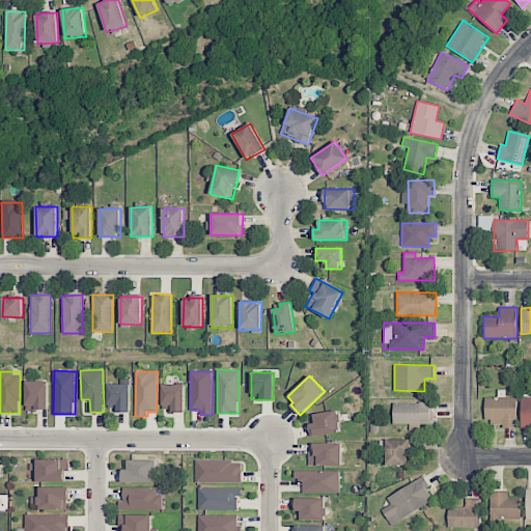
[(49,382),(26,381),(26,410),(48,410),(49,382)]
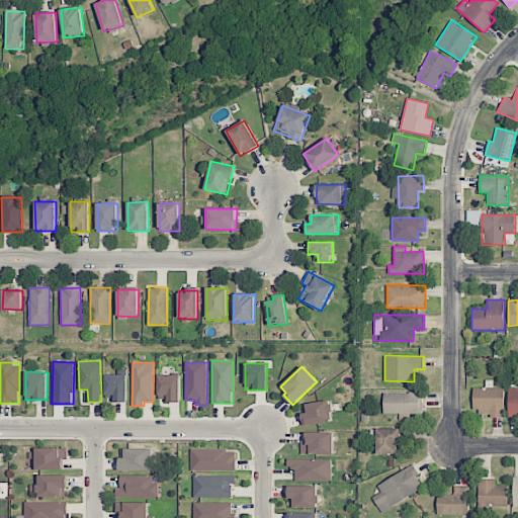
[(126,402),(127,375),(105,374),(105,396),(113,396),(113,402),(126,402)]
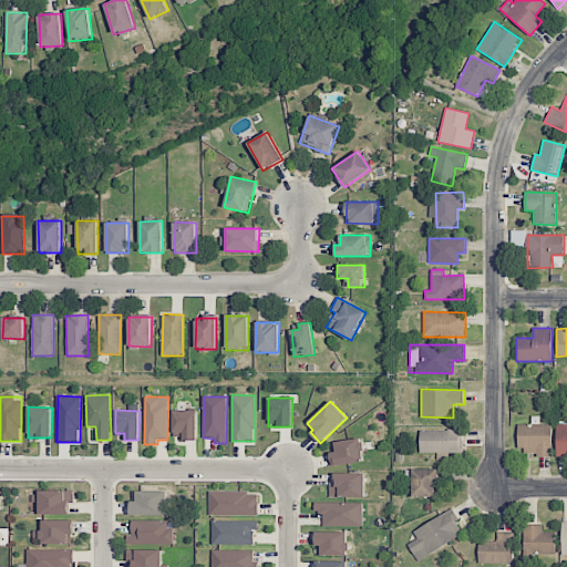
[(197,411),(173,410),(173,439),(197,439),(197,411)]
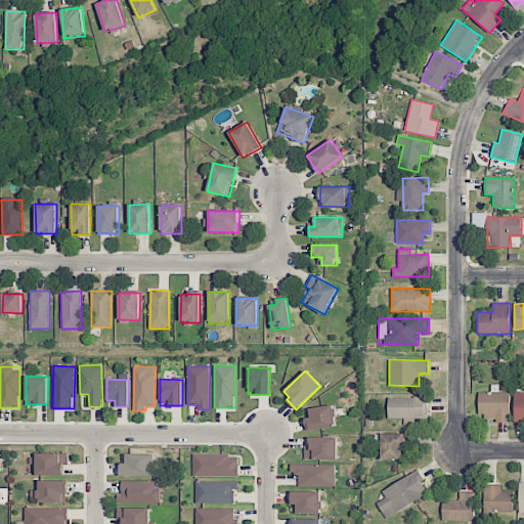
[(509,392),(478,392),(479,421),(510,420),(509,392)]
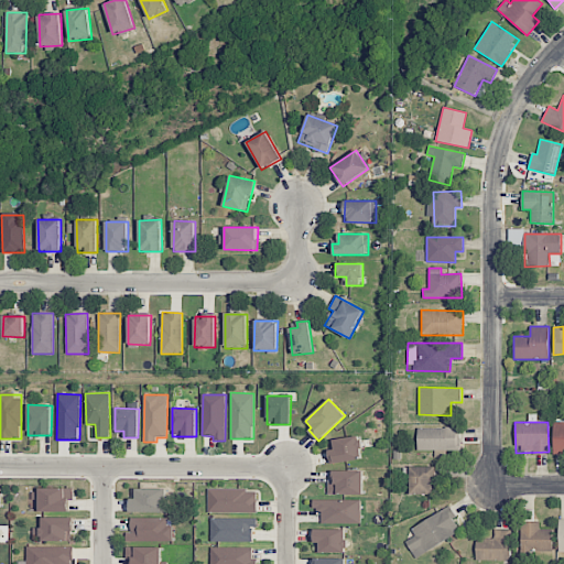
[(563,454),(563,422),(554,422),(553,454),(563,454)]
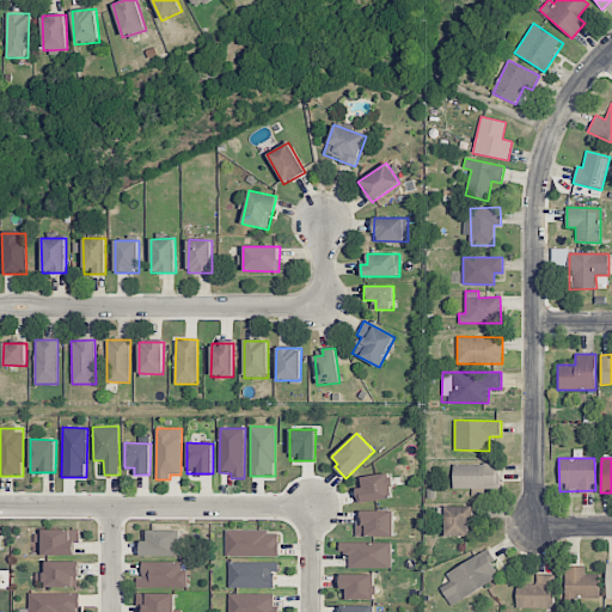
[(499,464),(452,465),(453,489),(500,488),(499,464)]
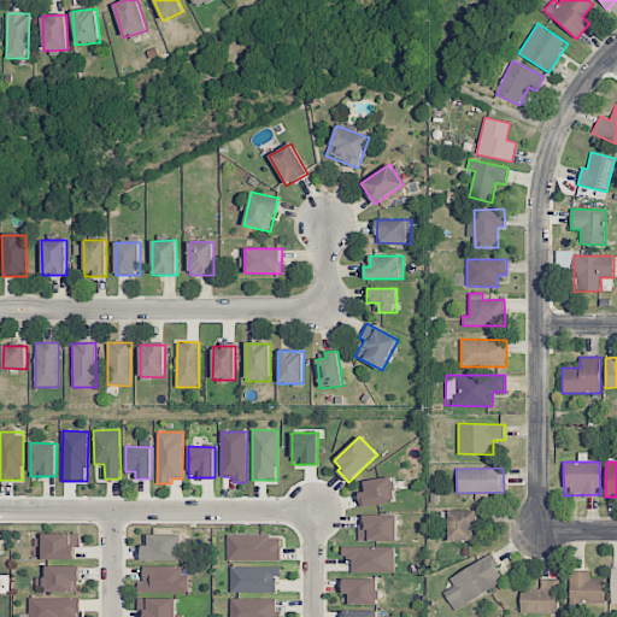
[(362,506),(395,504),(394,477),(364,480),(364,492),(360,492),(362,506)]
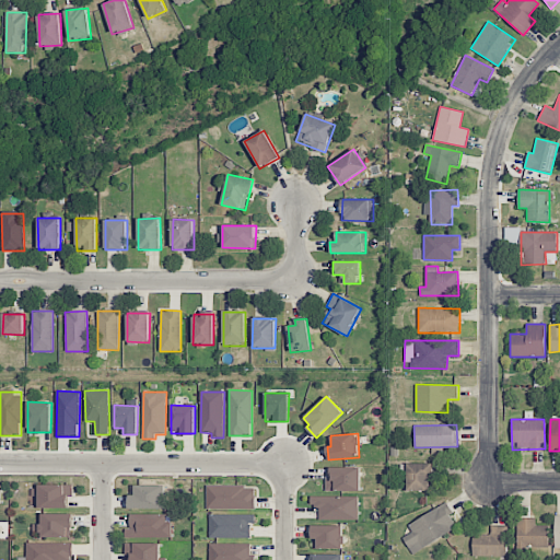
[(431,491),(431,464),(408,463),(407,490),(431,491)]
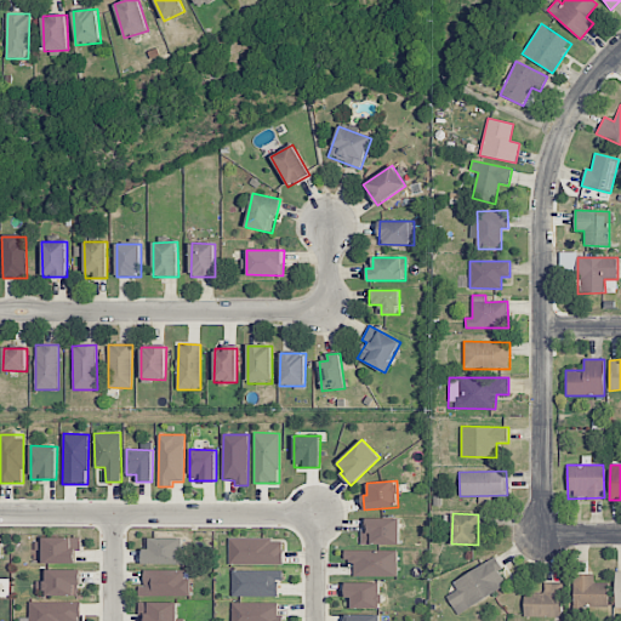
[(399,518),(363,518),(363,545),(399,545),(399,518)]
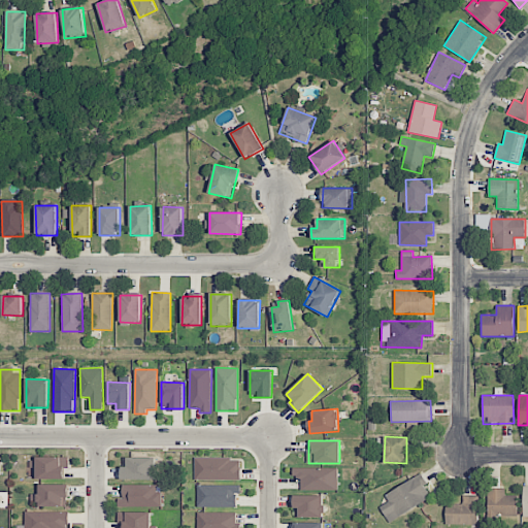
[(156,457),(127,458),(127,467),(121,467),(122,480),(157,480),(156,457)]
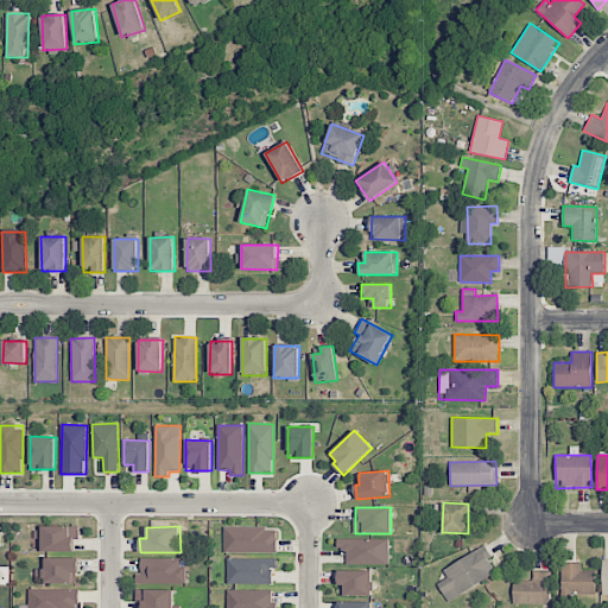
[(77,527),(36,527),(36,551),(77,552),(77,527)]
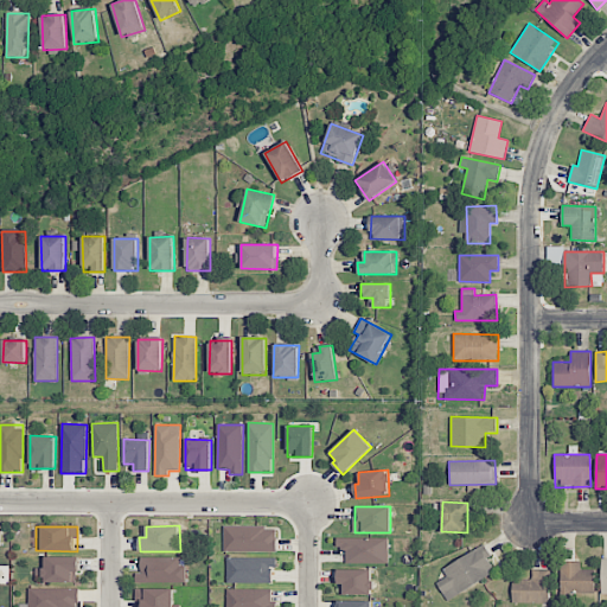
[(276,553),(276,526),(224,526),(224,551),(276,553)]
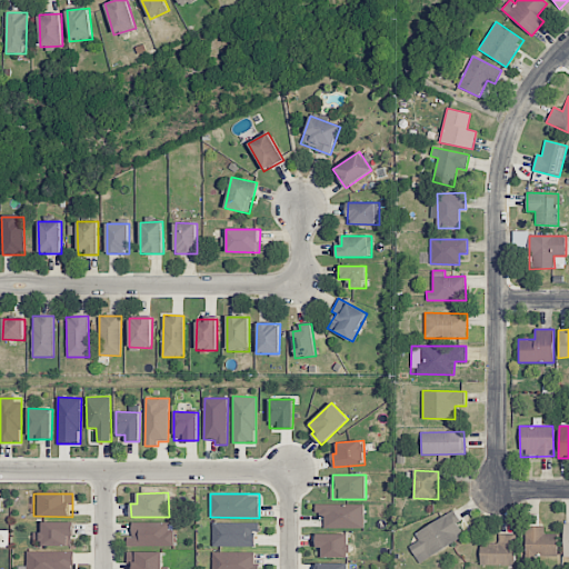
[(363,528),(365,505),(316,503),(316,516),(325,516),(323,527),(363,528)]
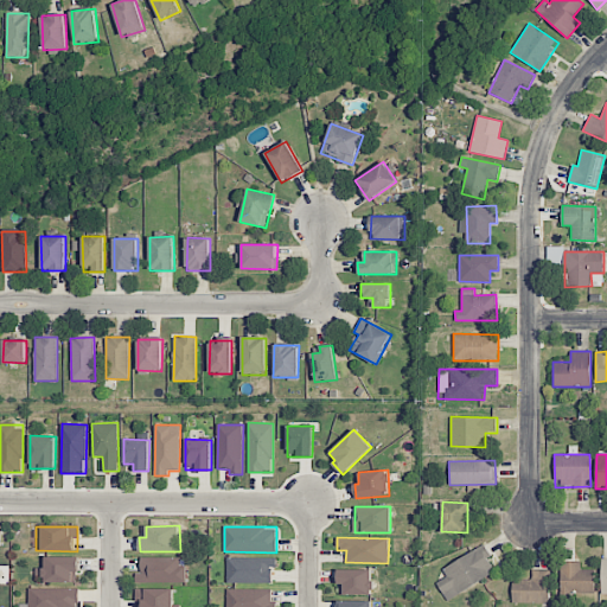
[(447,600),(497,570),(483,545),(442,569),(447,576),(436,582),(447,600)]
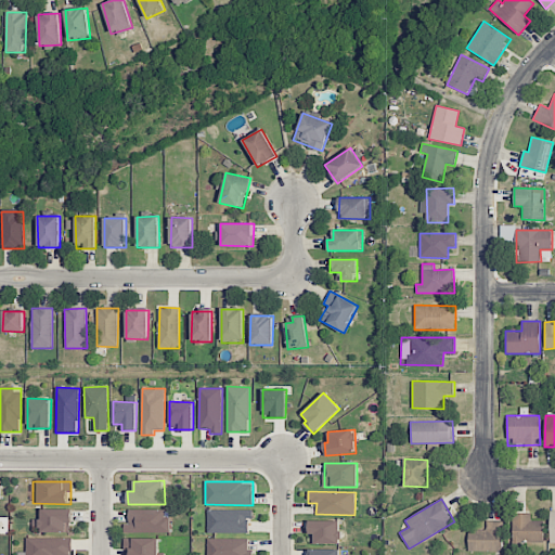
[(33,519),(33,531),(71,532),(72,508),(41,508),(41,519),(33,519)]
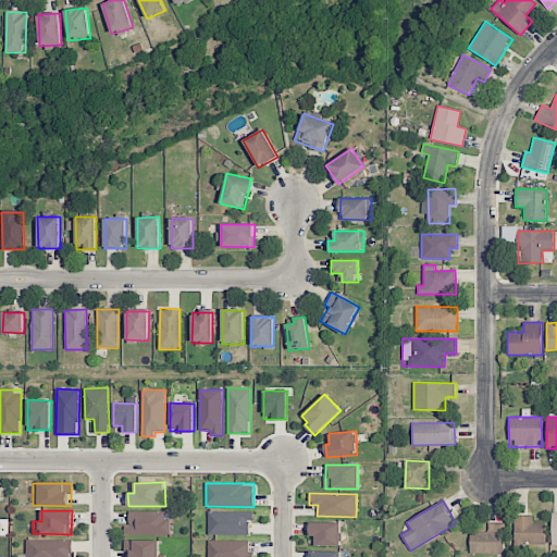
[(124,533),(168,534),(169,512),(130,511),(130,525),(124,525),(124,533)]
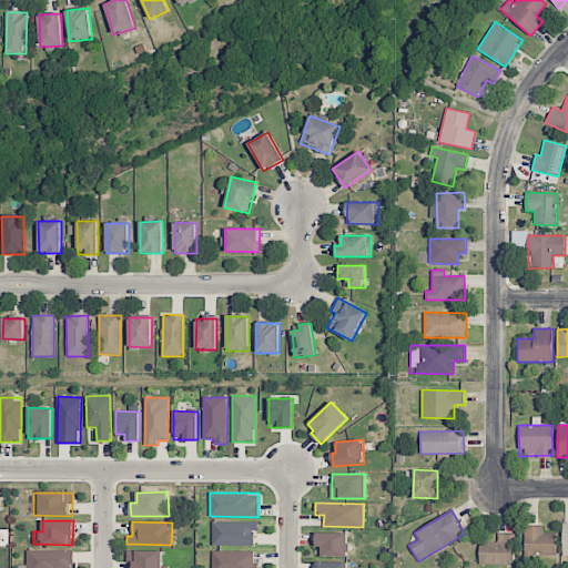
[(256,546),(256,523),(213,521),(212,545),(256,546)]
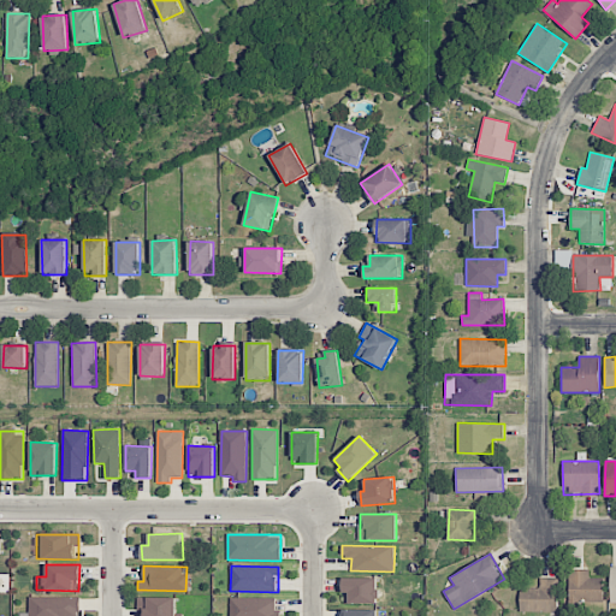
[(604,578),(588,578),(588,569),(569,569),(568,602),(603,603),(604,578)]
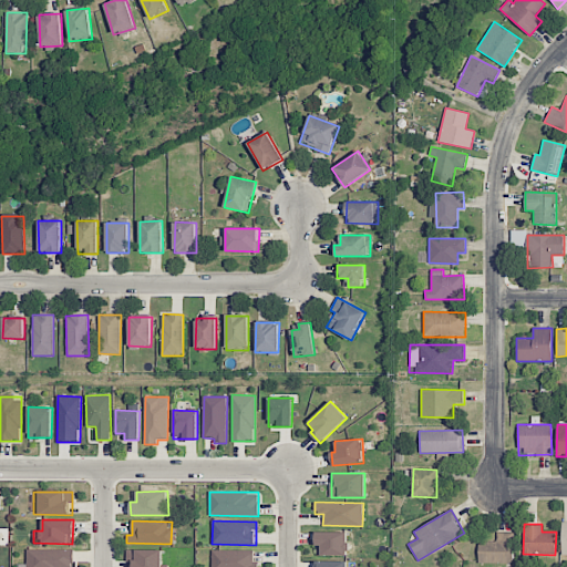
[(316,555),(348,556),(348,532),(317,532),(316,555)]
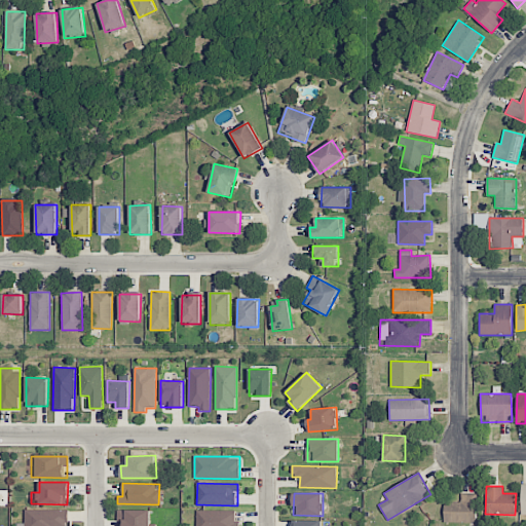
[(444,522),(477,523),(477,493),(460,493),(460,502),(444,502),(444,522)]
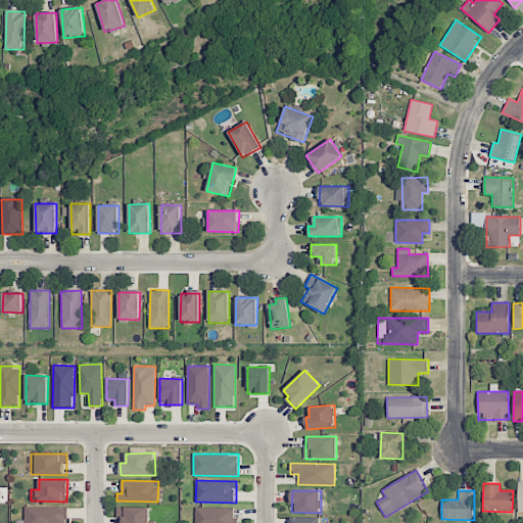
[(25,522),(66,522),(67,507),(26,507),(25,522)]
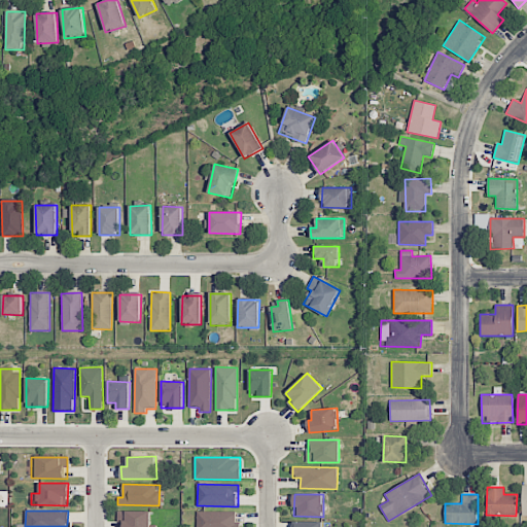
[(123,526),(156,526),(156,525),(150,525),(151,512),(118,511),(118,523),(124,523),(123,526)]
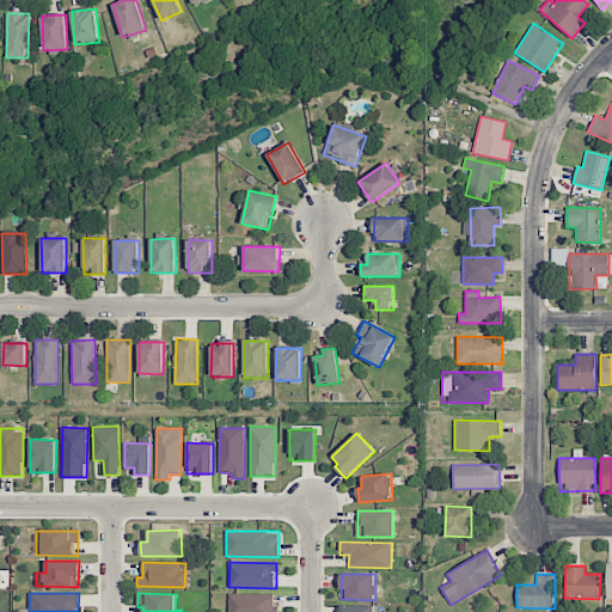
[(275,611),(275,594),(228,593),(228,611),(275,611)]
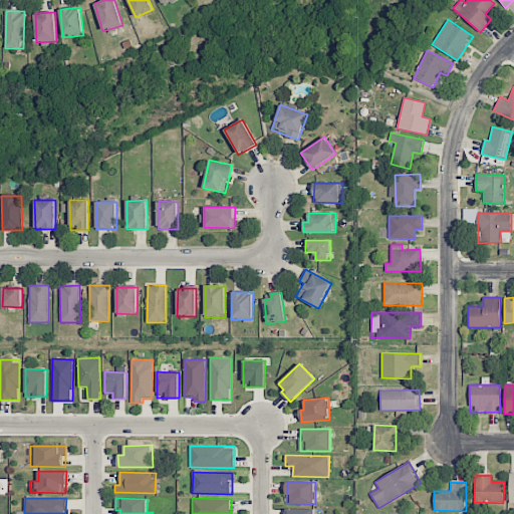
All buildings are outlined.
